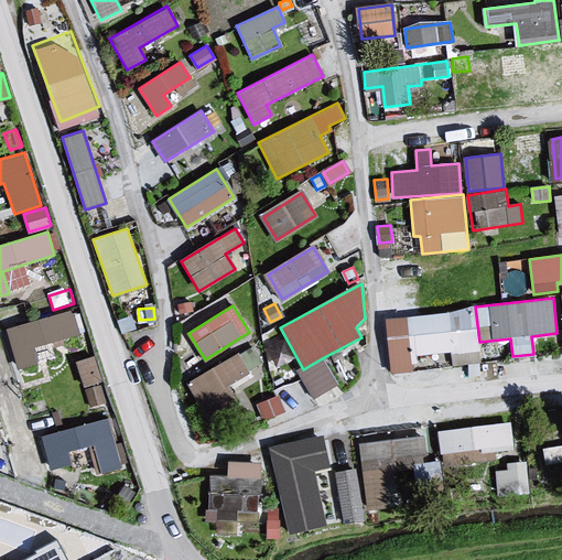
[(80,334),(73,309),(4,329),(17,370),(36,364),(31,348),(80,334)]
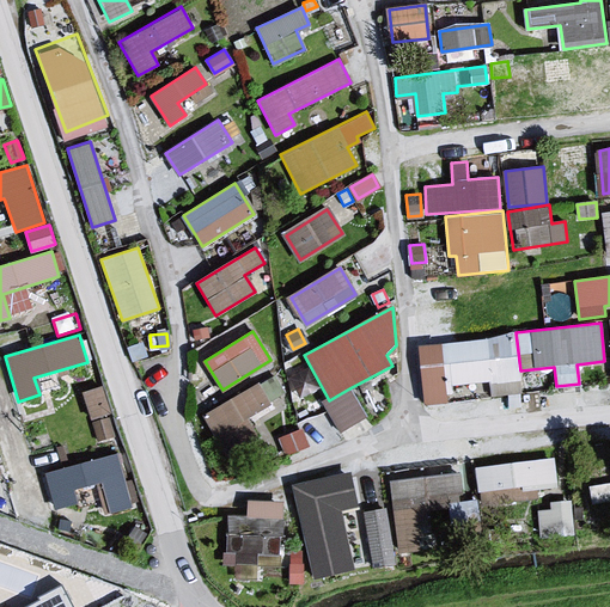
[(513,336),(418,347),(425,405),(446,403),(444,385),(490,380),(492,396),(505,394),(506,408),(522,406),(513,336)]
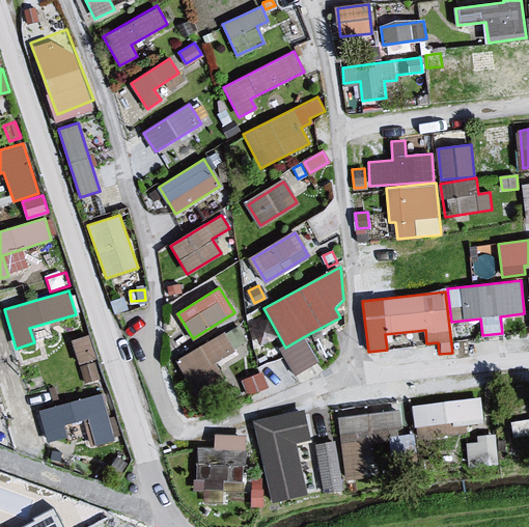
[(122,298),(111,301),(115,313),(127,310),(122,298)]
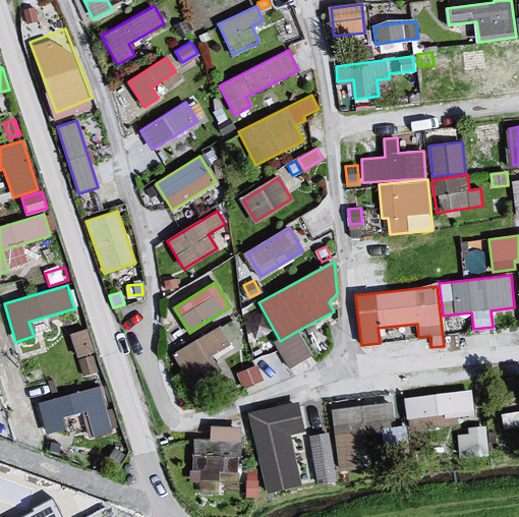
[(232,321),(220,328),(227,340),(239,333),(232,321)]
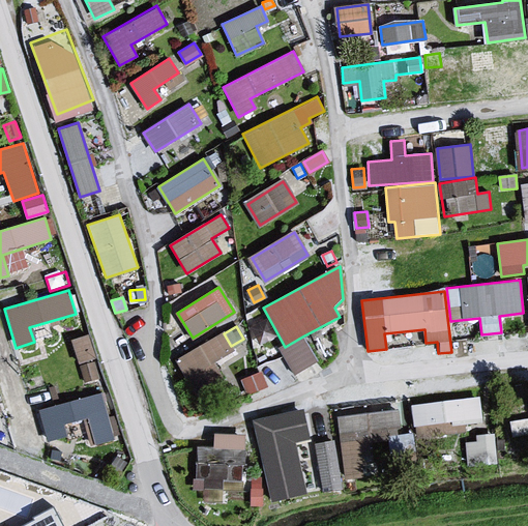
[(231,346),(224,333),(177,361),(196,392),(222,378),(212,362),(234,350),(231,346)]
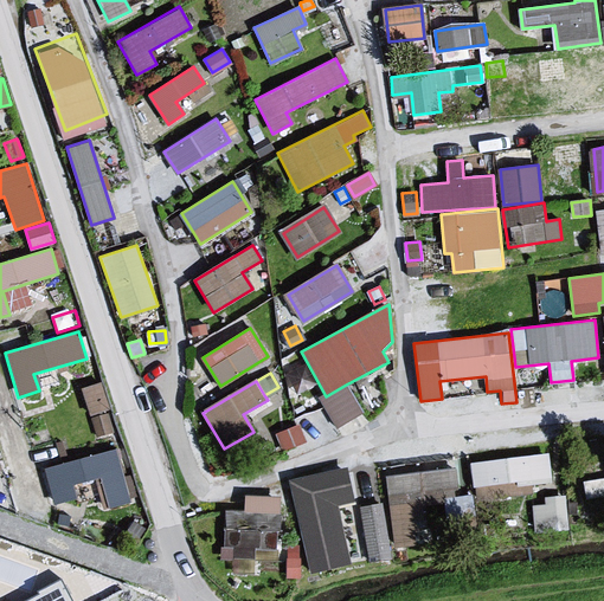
[(100,383),(83,389),(91,415),(108,409),(100,383)]
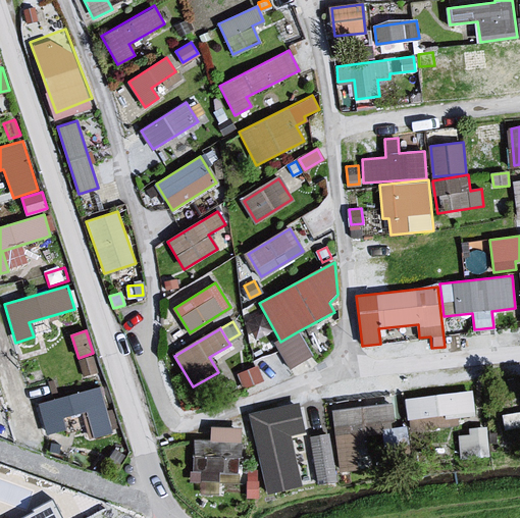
[(298,331),(280,342),(276,344),(290,367),(311,355),(298,331)]
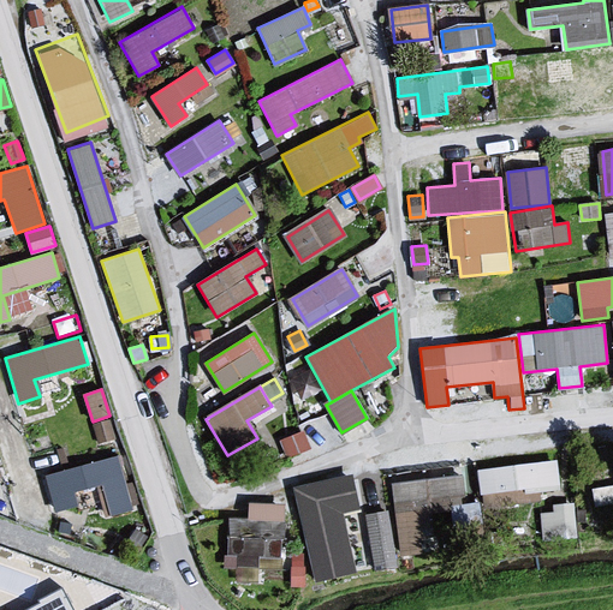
[(108,420),(94,424),(99,441),(113,437),(108,420)]
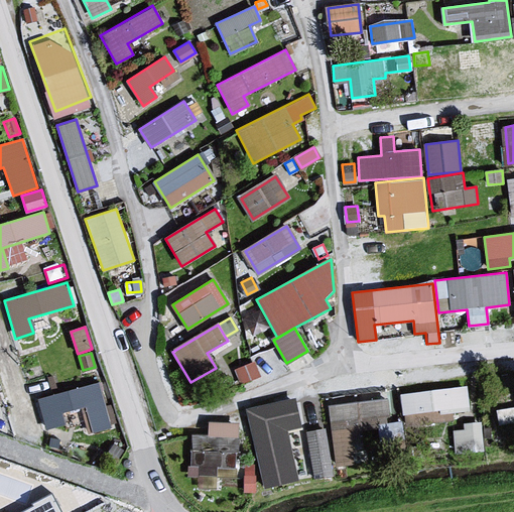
[(253,362),(235,369),(240,382),(258,375),(253,362)]
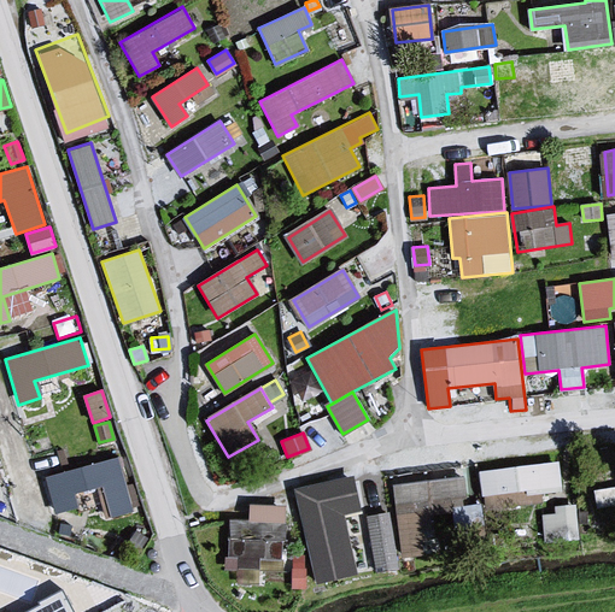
[(56,513),(78,507),(75,492),(103,484),(112,516),(134,510),(118,457),(45,477),(56,513)]
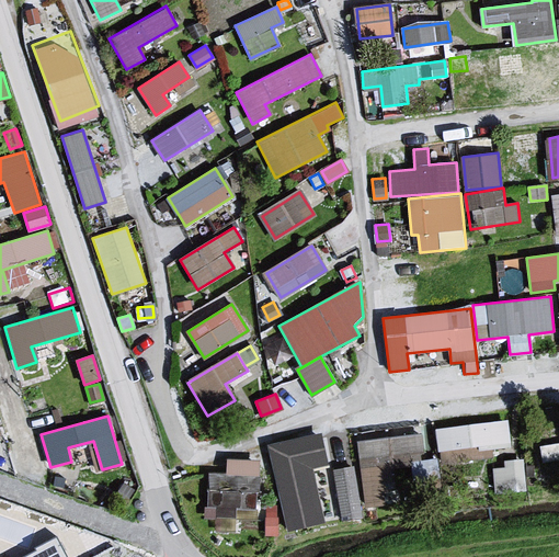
[(504,416),(435,424),(440,457),(490,451),(489,442),(508,440),(504,416)]
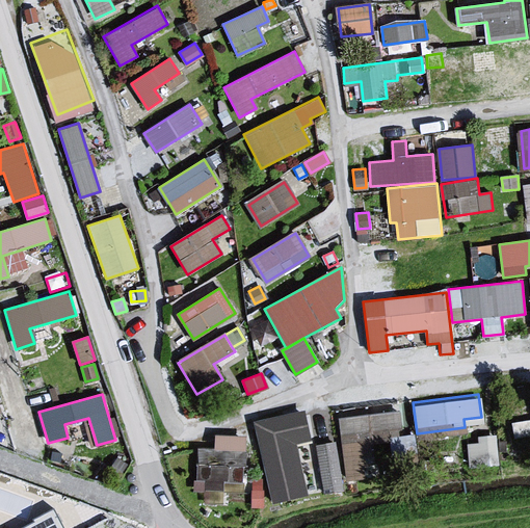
[(400,423),(397,403),(335,413),(343,474),(361,472),(359,458),(371,456),(368,438),(387,436),(386,430),(396,429),(395,423),(400,423)]
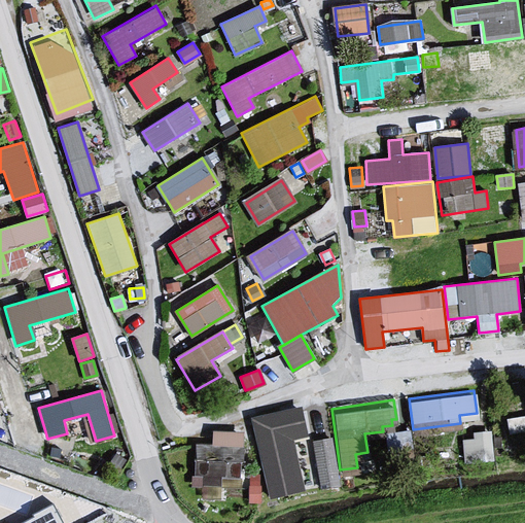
[(305,429),(298,401),(249,412),(268,492),(302,485),(289,432),(305,429)]
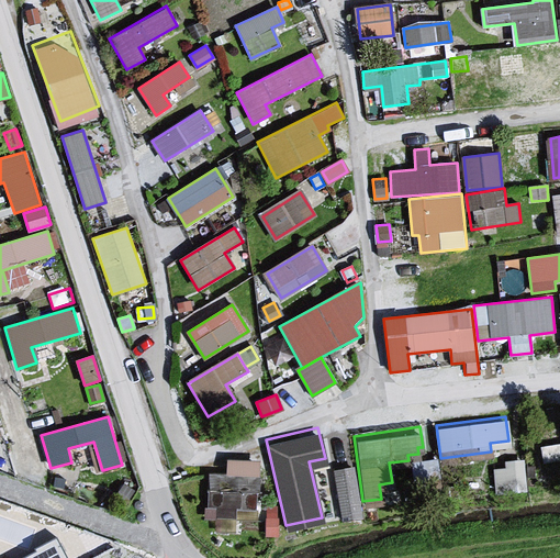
[(559,435),(539,439),(542,458),(559,454),(559,435)]
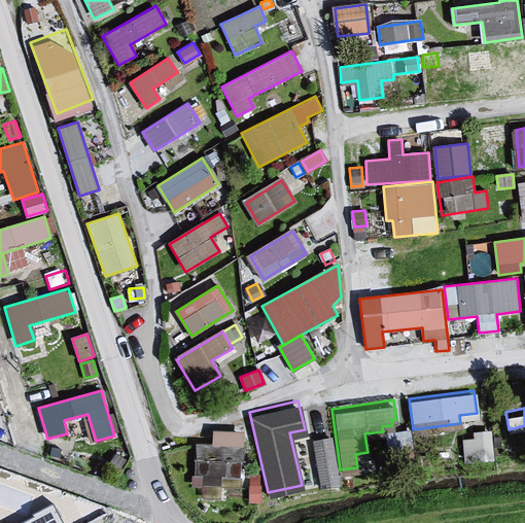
[(238,473),(240,426),(211,425),(211,439),(193,438),(191,481),(218,481),(218,472),(238,473)]
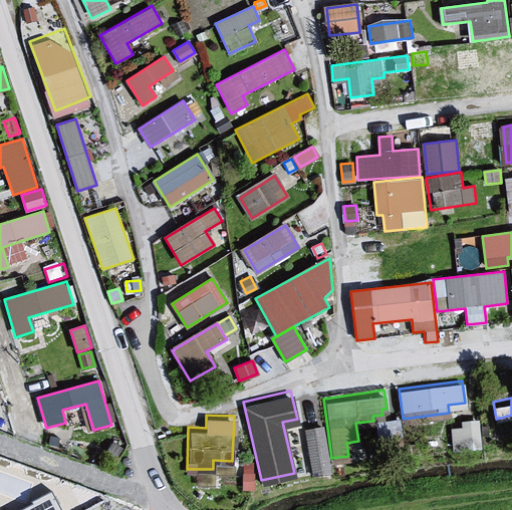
[(480,449),(476,415),(460,417),(461,423),(449,424),(452,453),(480,449)]
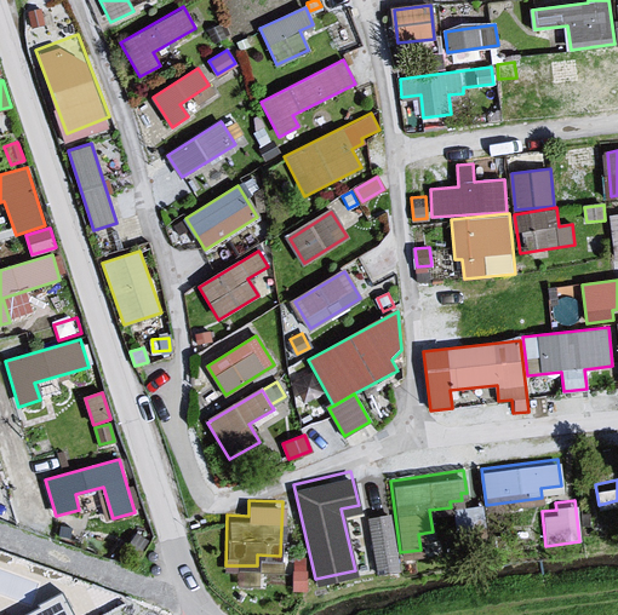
[(479,501),(455,505),(458,535),(482,532),(479,501)]
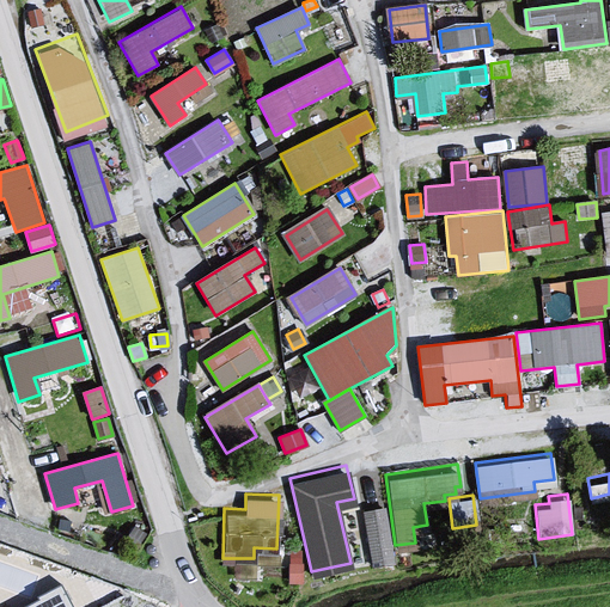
[(391,556),(382,502),(361,506),(371,559),(391,556)]
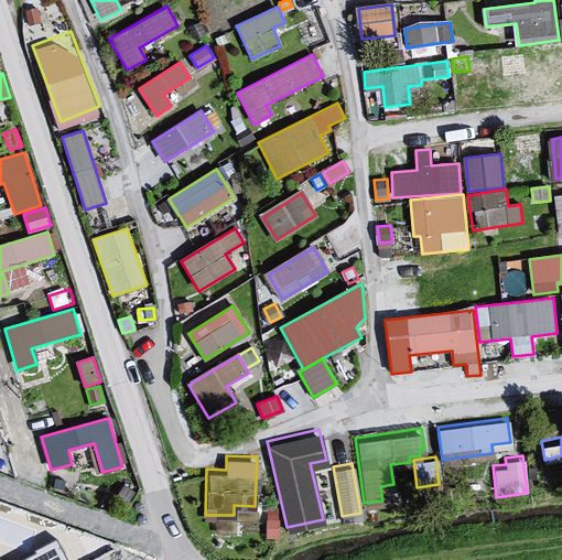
[(134,492),(123,486),(116,499),(127,505),(134,492)]
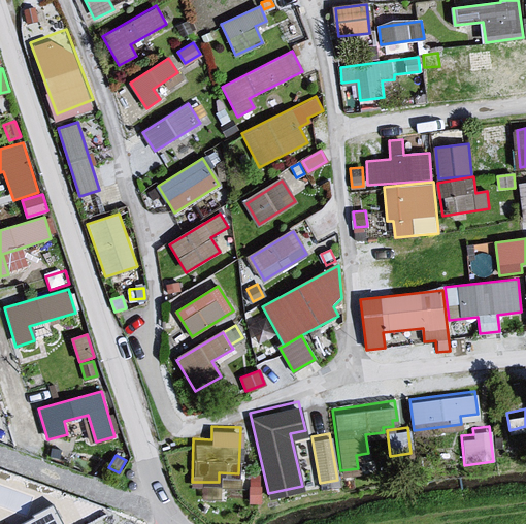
[(257,470),(248,470),(248,497),(257,497),(257,470)]
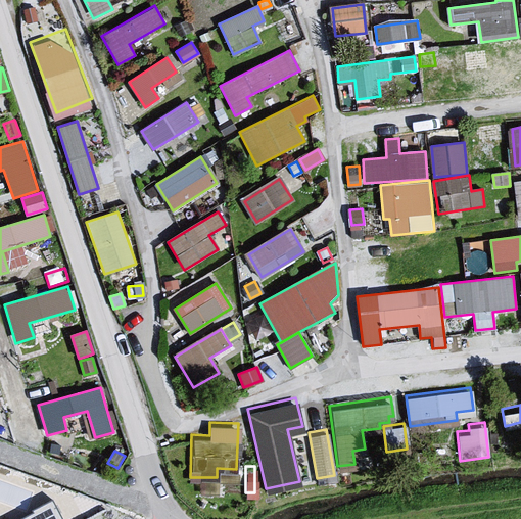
[(0,518),(63,518),(53,493),(0,515),(0,518)]
